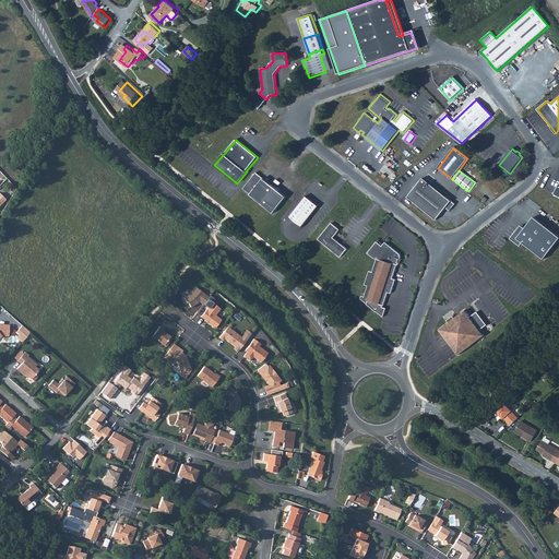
[(274,213),(287,197),(257,173),(244,189),(274,213)]
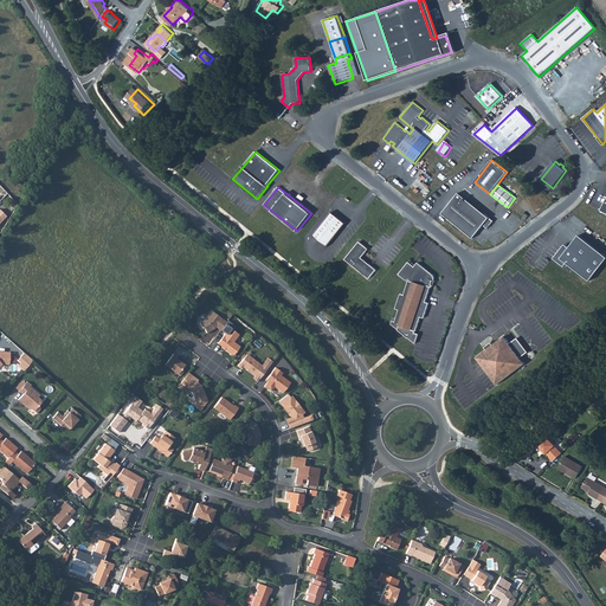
[(492,220),(458,193),(442,213),(472,238),(483,225),(488,229),(492,220)]
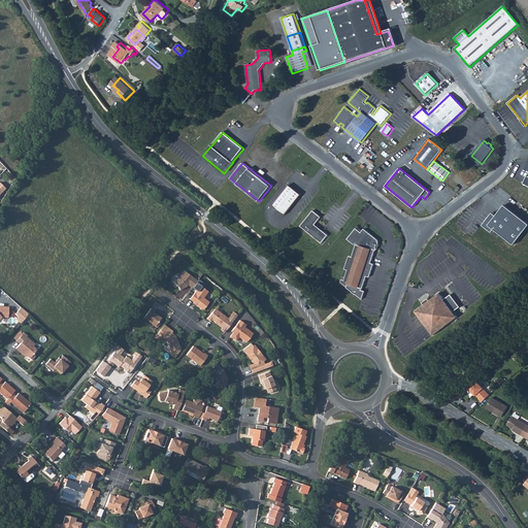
[(290,185),(273,205),(286,215),(302,194),(290,185)]
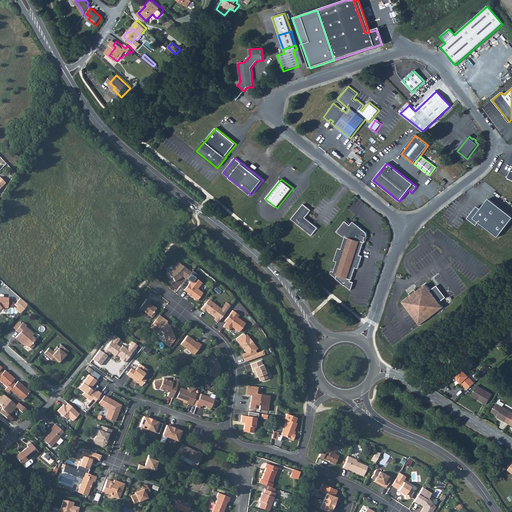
[(511,220),(511,214),(490,198),(485,206),(483,204),(481,207),(479,206),(470,218),(479,225),(481,222),(500,237),(511,220)]
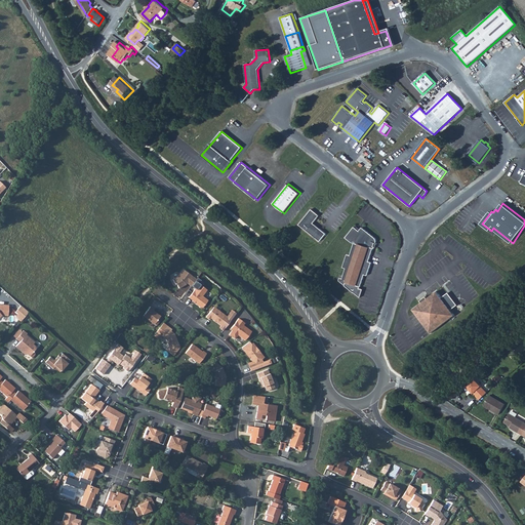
[(319,215),(312,209),(299,225),(320,242),(326,234),(313,223),(319,215)]
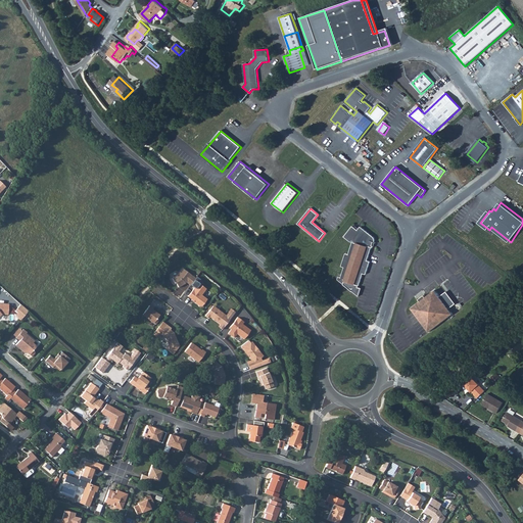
[(353,242),(349,254),(346,253),(342,267),(345,268),(342,278),(339,277),(338,280),(360,296),(363,288),(360,287),(364,274),(367,275),(371,262),(368,260),(373,247),(374,247),(374,246),(373,245),(374,242),(376,242),(376,240),(375,237),(362,227),(359,230),(353,226),(344,237),(347,239),(350,241),(353,242)]
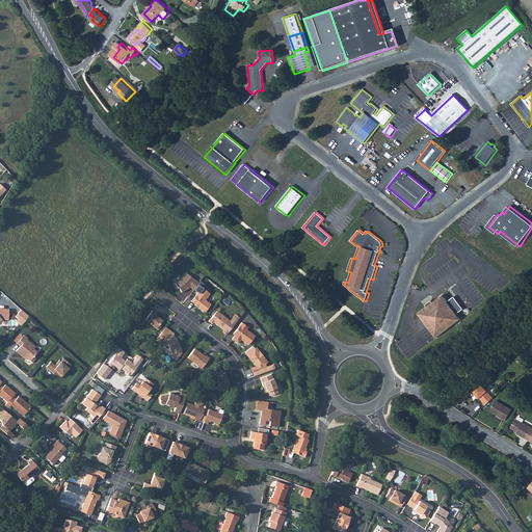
[(193,290),(198,283),(186,273),(181,280),(175,283),(178,289),(179,288),(182,292),(188,288),(189,287),(193,290)]
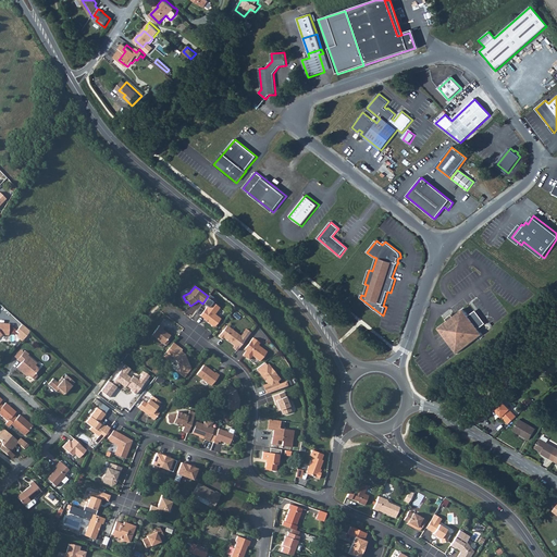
[(203,319),(207,321),(208,323),(212,326),(215,326),(220,319),(214,314),(220,308),(211,301),(199,316),(203,319)]
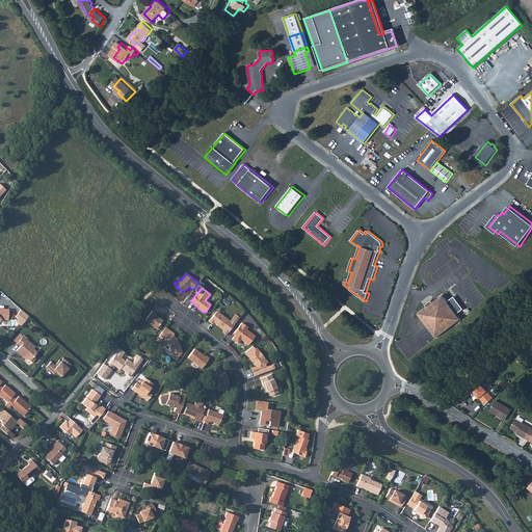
[(430,307),(421,314),(440,338),(463,319),(459,314),(466,309),(456,296),(449,301),(445,295),(435,302),(434,301),(429,306),(430,307)]
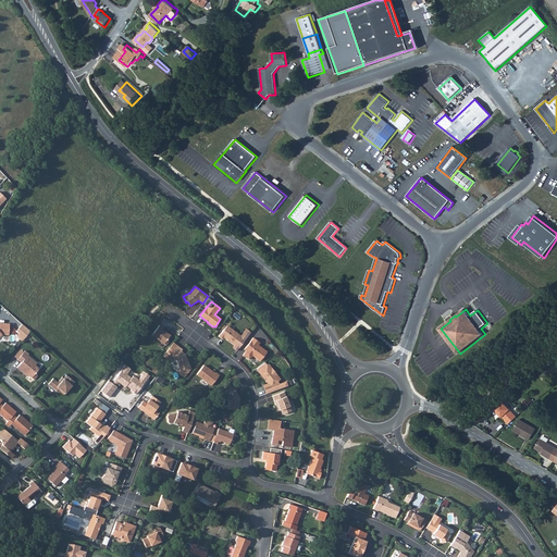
[(22,323),(16,331),(20,333),(17,335),(19,336),(17,338),(23,342),(32,331),(22,323)]
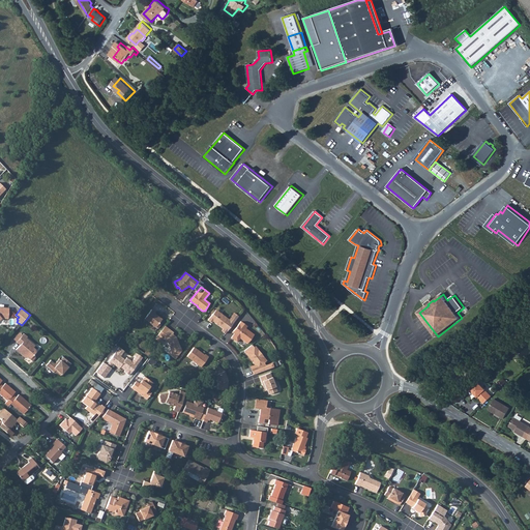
[(154,314),(155,313),(151,310),(144,319),(157,329),(160,325),(160,324),(159,323),(159,322),(162,319),(154,314)]
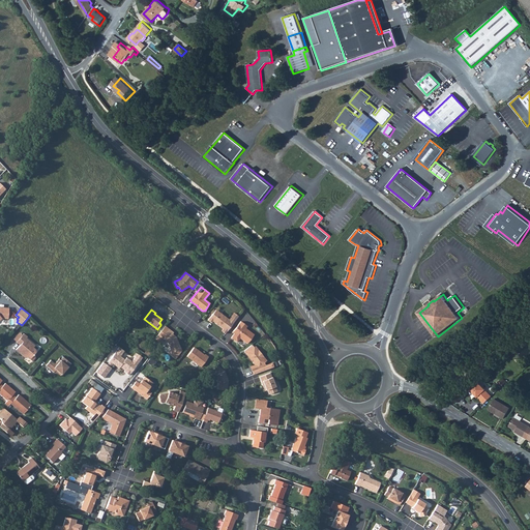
[(230,321),(215,310),(208,320),(211,323),(212,321),(224,329),(230,321)]
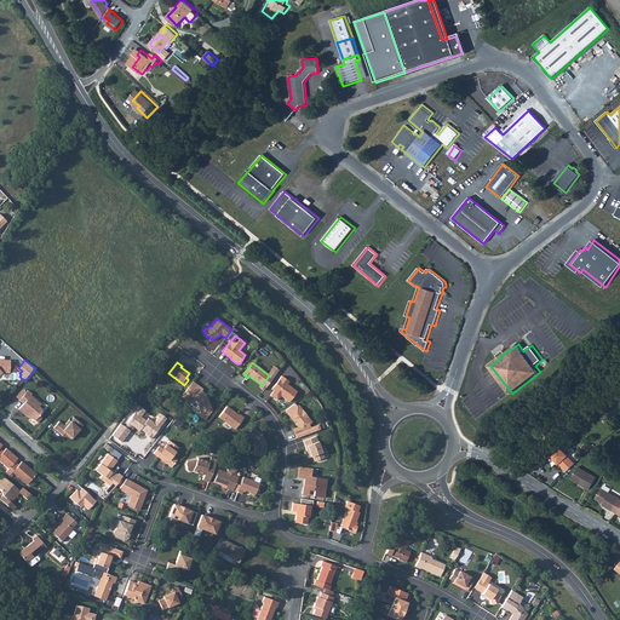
[(297,391),(287,384),(288,382),(281,375),(273,388),(275,389),(270,395),(277,401),(280,396),(288,402),(297,391)]
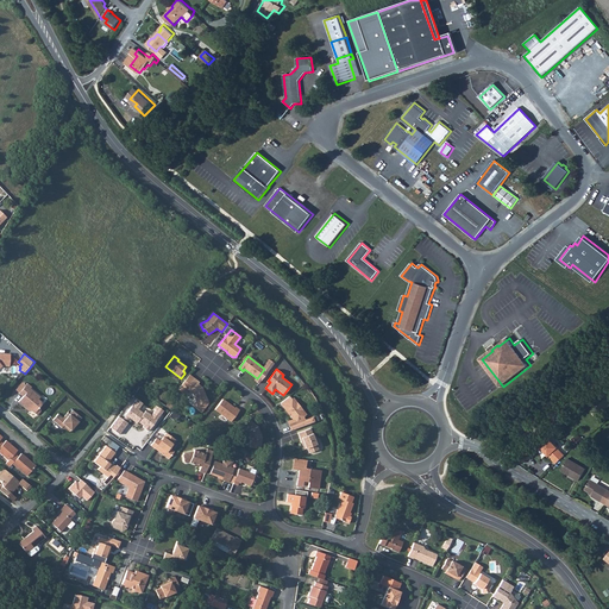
[(179,389),(186,395),(188,391),(193,394),(195,401),(192,406),(201,413),(208,402),(202,387),(198,384),(199,382),(193,377),(189,383),(186,380),(179,389)]
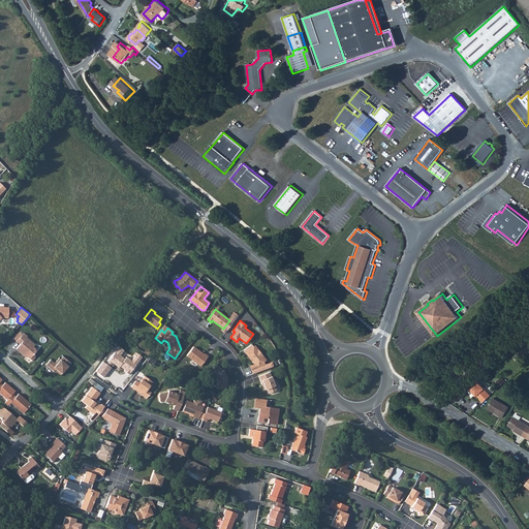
[(24,334),(22,335),(17,341),(20,344),(17,349),(24,355),(25,354),(32,361),(35,358),(35,356),(34,354),(37,350),(33,347),(34,345),(26,338),(27,337),(24,334)]
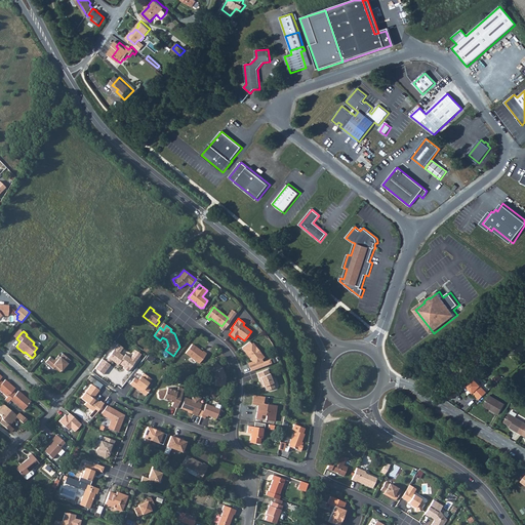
[(140,355),(136,352),(131,359),(125,355),(124,356),(120,353),(123,348),(117,342),(107,358),(106,360),(103,357),(94,369),(104,375),(111,365),(108,363),(111,359),(118,364),(119,362),(125,367),(124,368),(128,371),(140,355)]
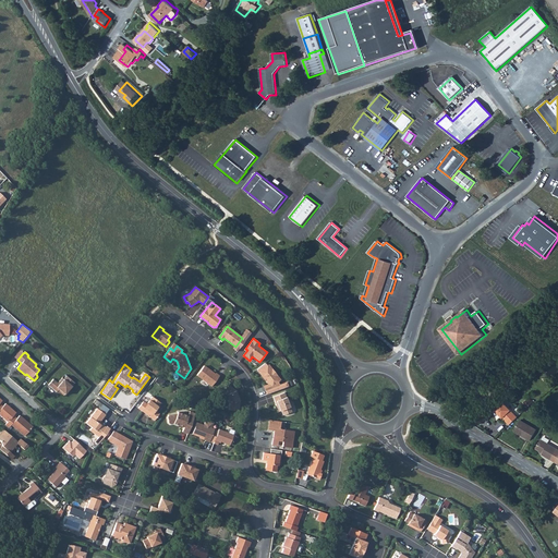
[(265,364),(256,370),(268,385),(270,389),(279,386),(277,383),(278,381),(265,364)]
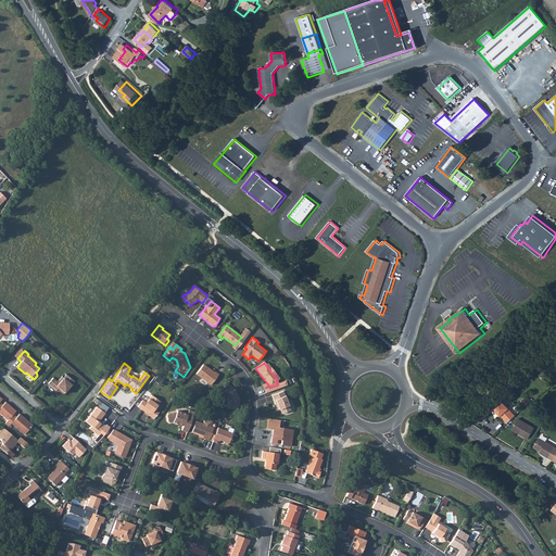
[(196,375),(211,386),(218,375),(215,373),(214,373),(203,365),(196,375)]
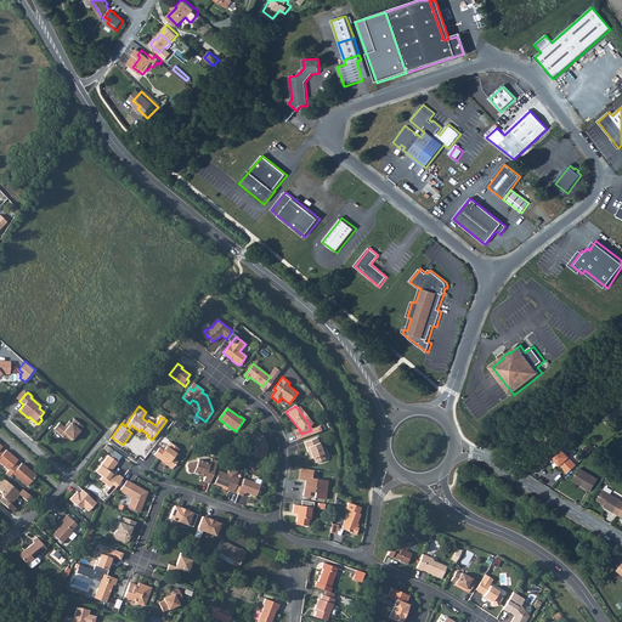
[(83,427),(74,419),(71,423),(69,422),(63,428),(60,423),(54,429),(63,437),(64,435),(71,441),(83,427)]
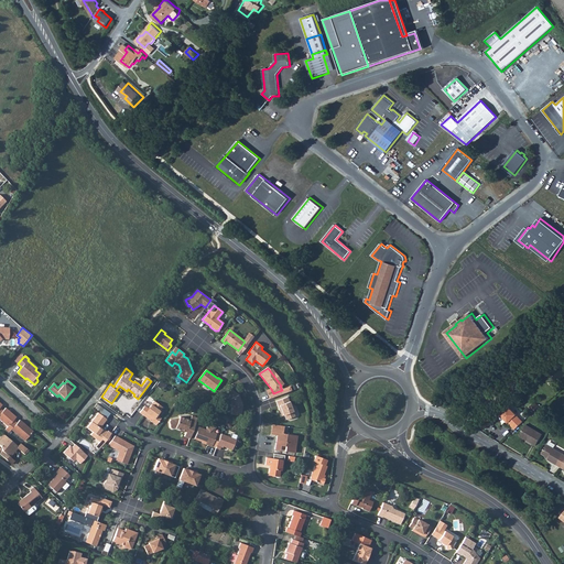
[(231,409),(230,414),(241,415),(242,404),(238,394),(229,388),(224,397),(227,399),(231,409)]
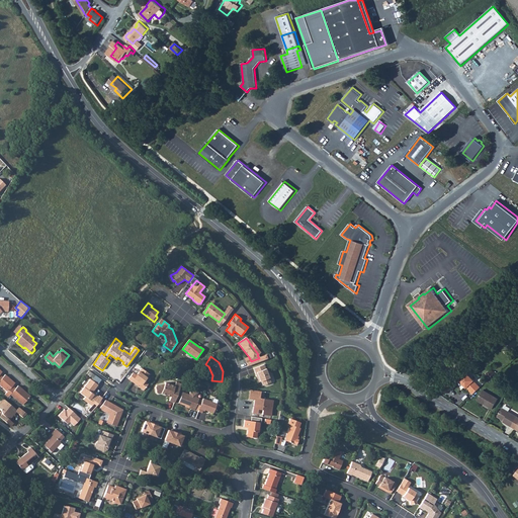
[(261,380),(262,385),(270,382),(263,364),(253,368),(257,378),(258,378),(259,381),(261,380)]
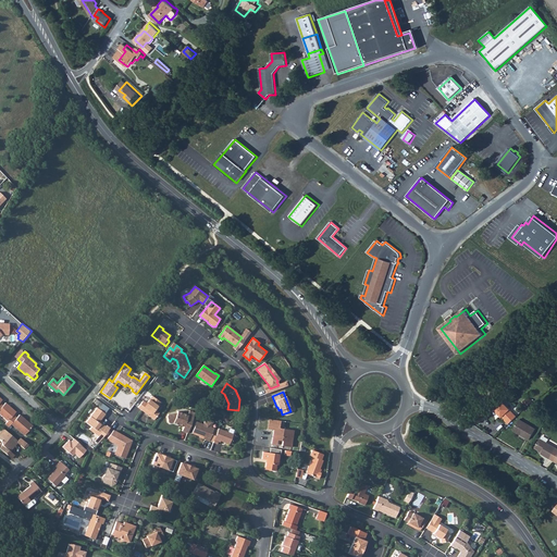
[(159,412),(155,409),(160,401),(152,395),(146,403),(143,400),(138,407),(153,419),(159,412)]
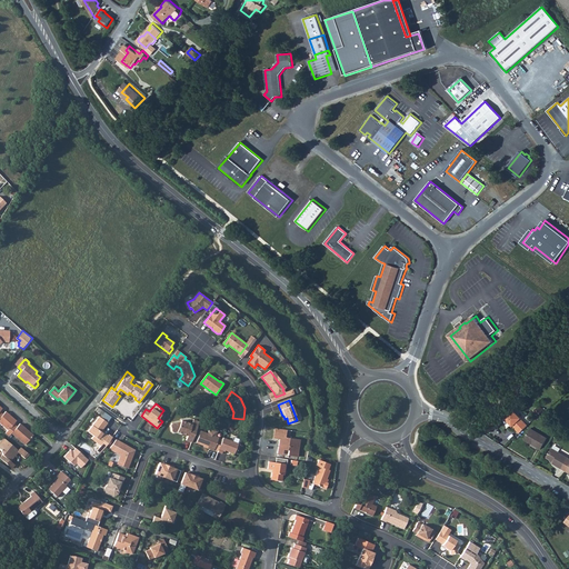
[(517,428),(516,429),(519,432),(527,426),(521,419),(522,418),(513,410),(505,419),(512,426),(513,425),(517,428)]
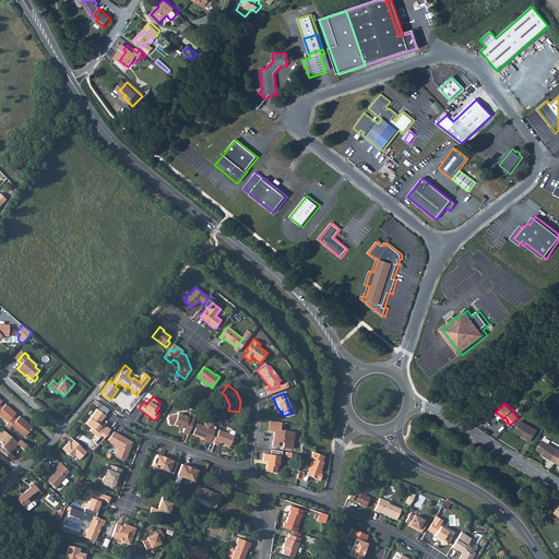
[(2,406),(0,408),(0,416),(8,423),(4,426),(8,428),(11,425),(16,418),(13,416),(15,413),(4,404),(2,406)]
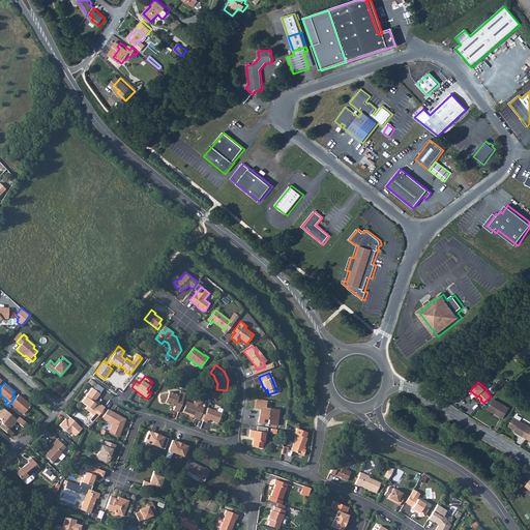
[(100,406),(94,401),(99,393),(92,387),(81,402),(87,406),(85,409),(93,415),(100,406)]
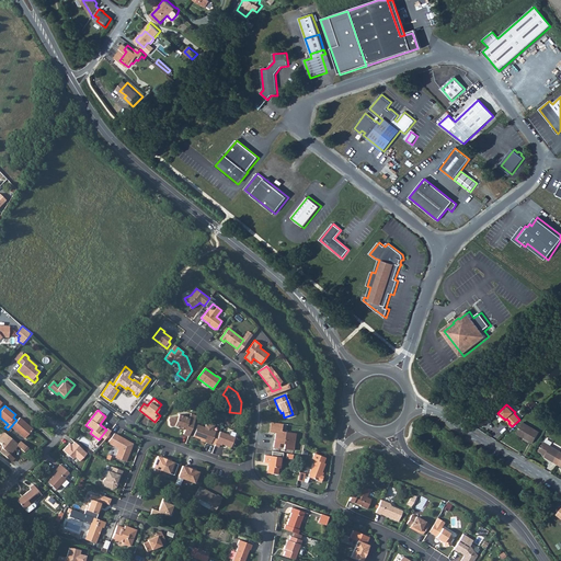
[(484,412),(476,419),(482,425),(490,420),(484,412)]
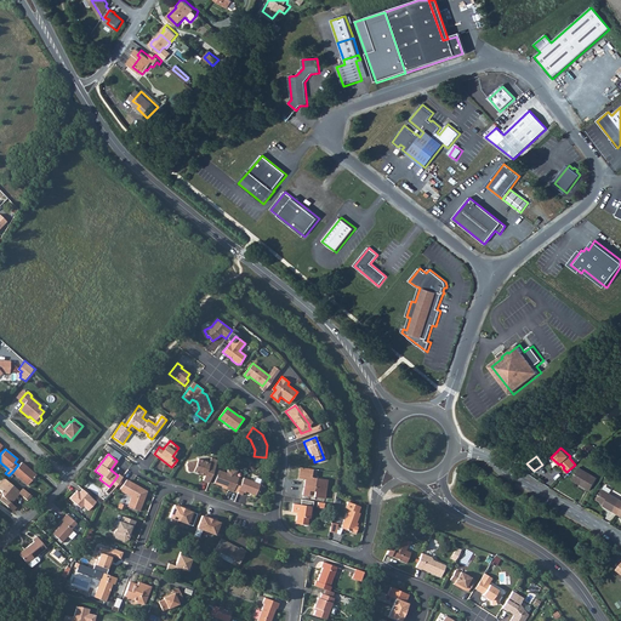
[(216,465),(210,462),(198,459),(198,460),(188,461),(187,463),(187,471),(189,472),(193,471),(205,476),(203,480),(209,483),(216,465)]
